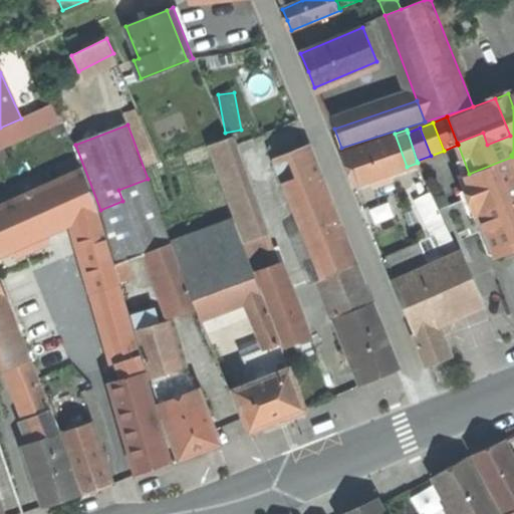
[(395,134),(342,152),(348,169),(354,185),(407,167),(395,134)]
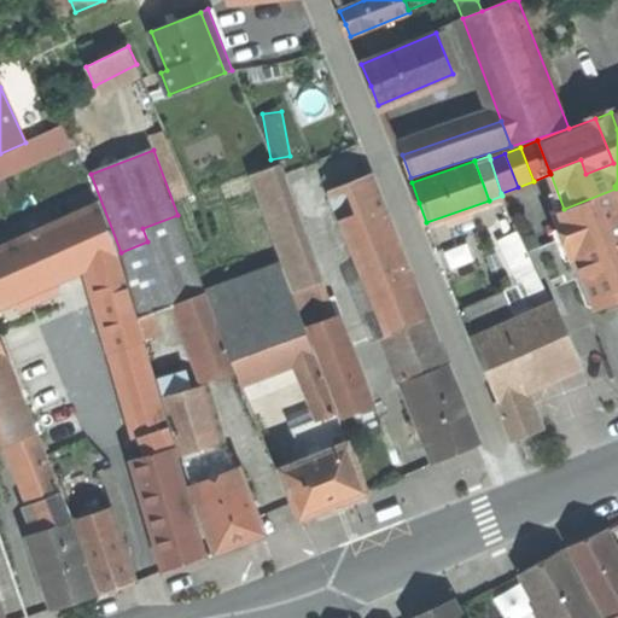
[(250,176),(283,267),(308,258),(275,167),(250,176)]
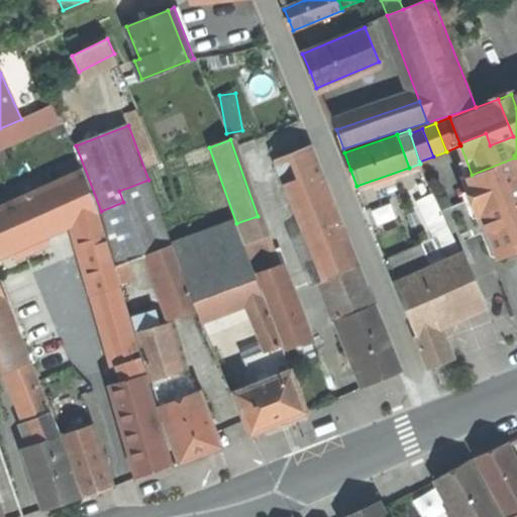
[(279,163),(325,279),(359,265),(312,148),(279,163)]
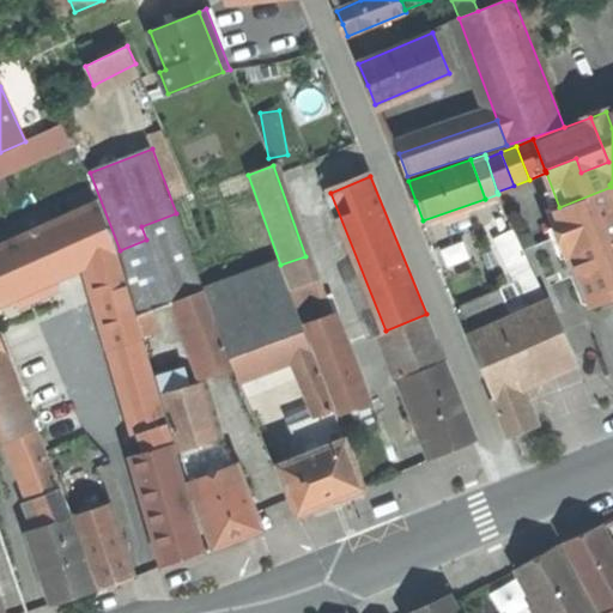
[(87,177),(25,201),(54,275),(90,261),(116,250),(87,177)]
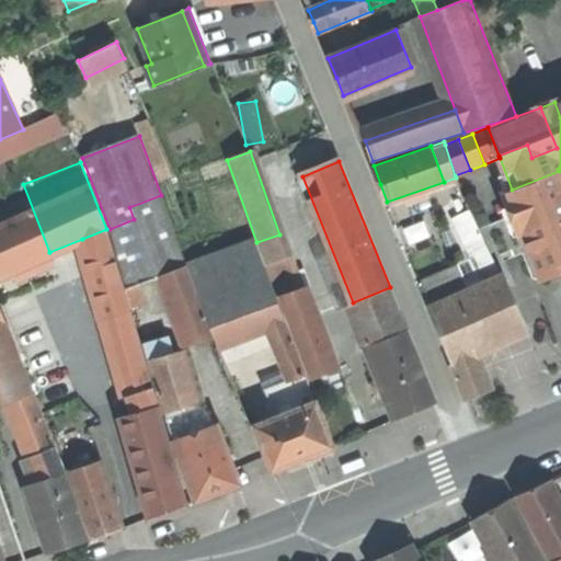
[(0,171),(0,253),(41,237),(10,167),(0,171)]
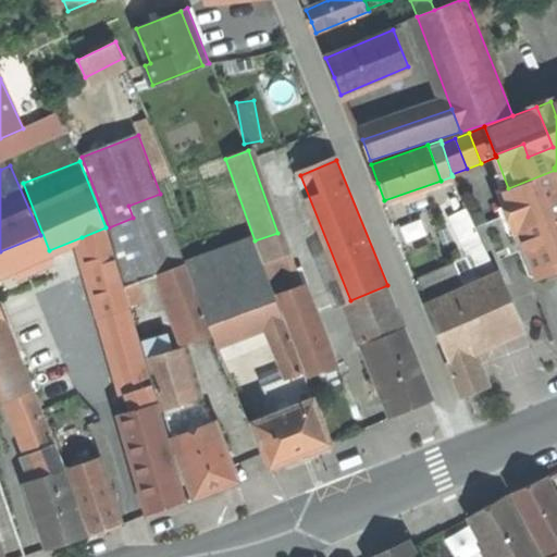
[(556,174),(555,170),(508,188),(497,193),(506,214),(512,218),(537,280),(556,271),(556,174)]
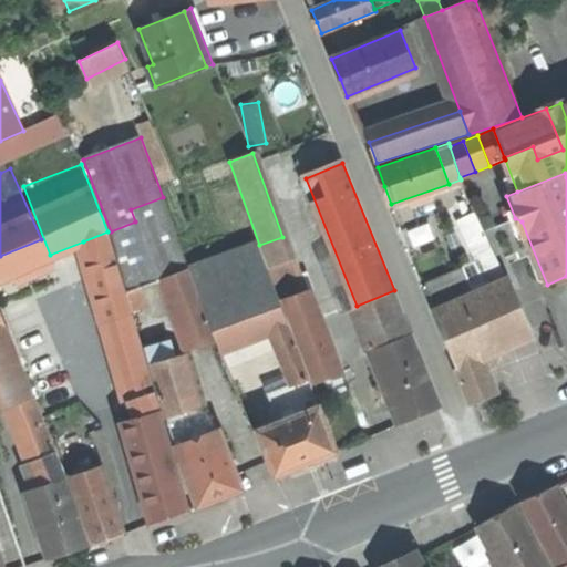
[(167,209),(163,197),(131,209),(135,222),(167,209)]
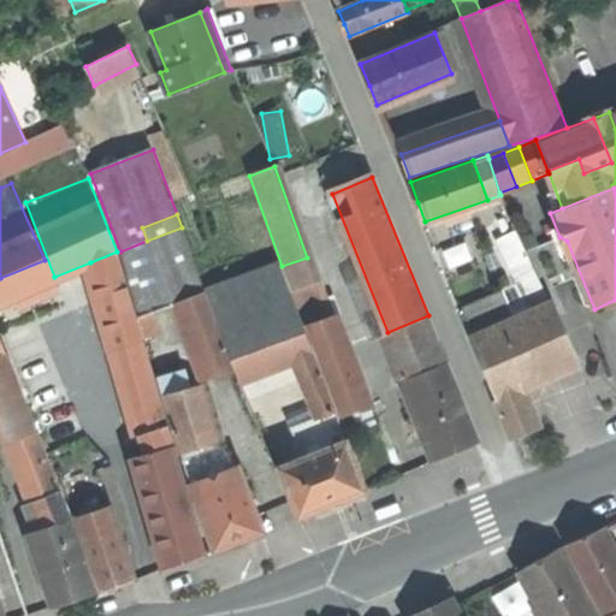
[(207,292),(182,227),(147,241),(120,252),(140,317),(191,303),(209,297),(207,292)]
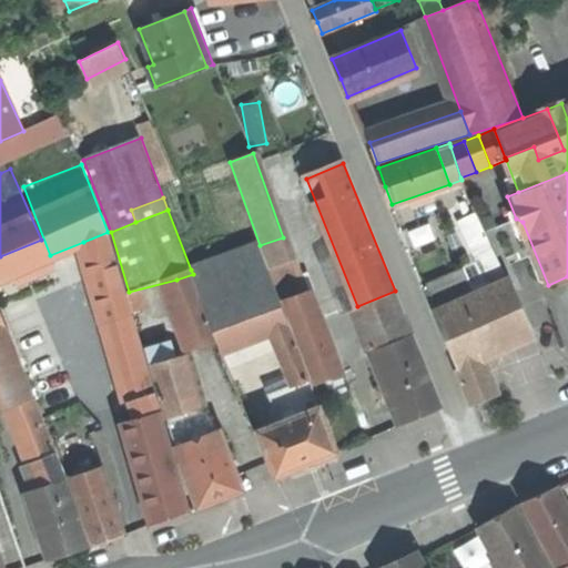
[(458,220),(476,260),(486,282),(487,284),(506,276),(476,212),(458,220)]
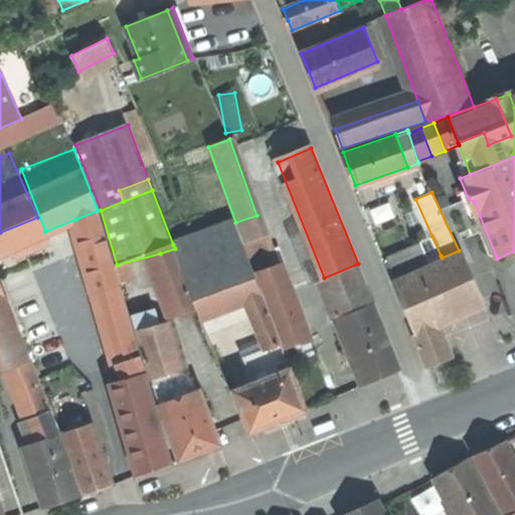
[(145,373),(98,210),(75,219),(122,379),(145,373)]
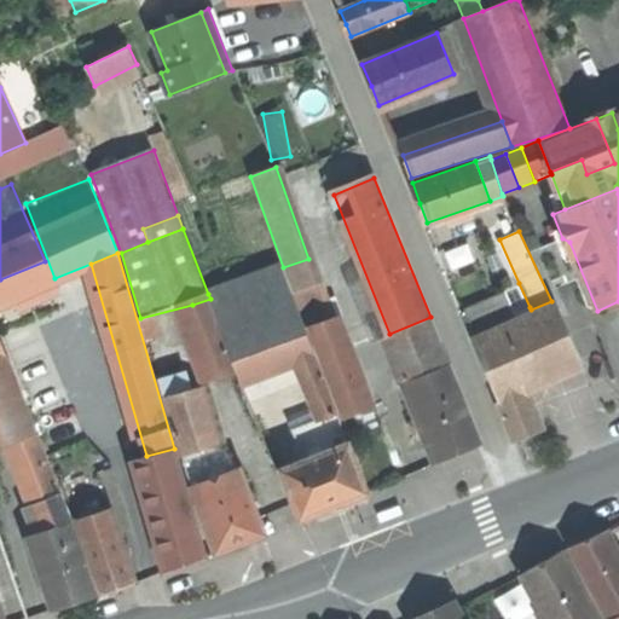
[(242,382),(298,360),(314,354),(283,267),(208,294),(210,299),(242,382)]
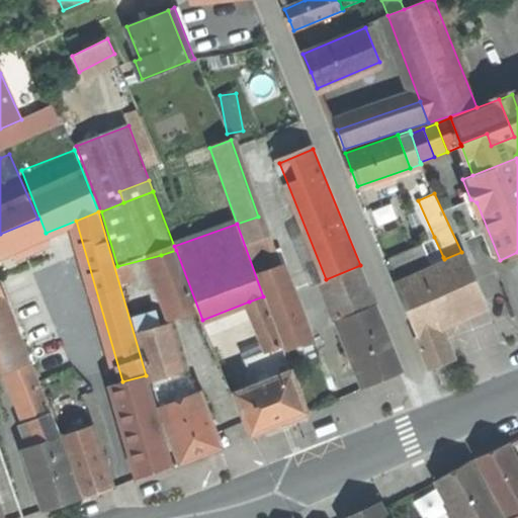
[(434,237),(420,244),(429,264),(443,257),(434,237)]
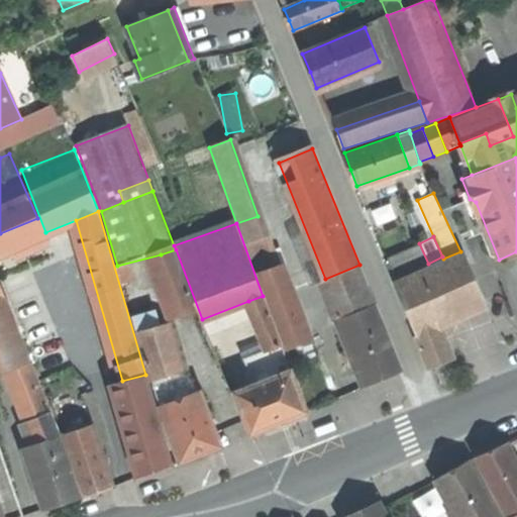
[(388,257),(397,278),(428,264),(419,243),(388,257)]
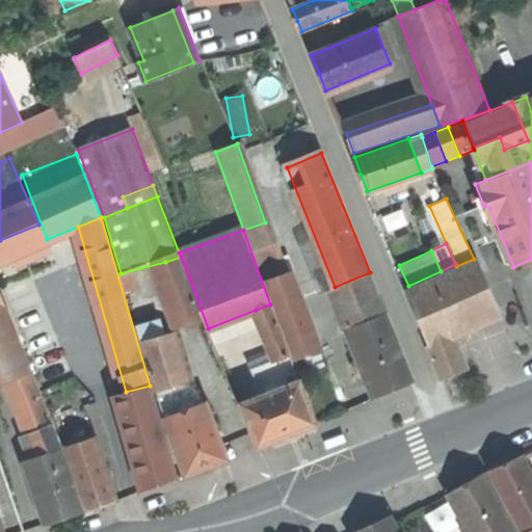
[(203,322),(181,257),(165,262),(184,321),(188,326),(203,322)]
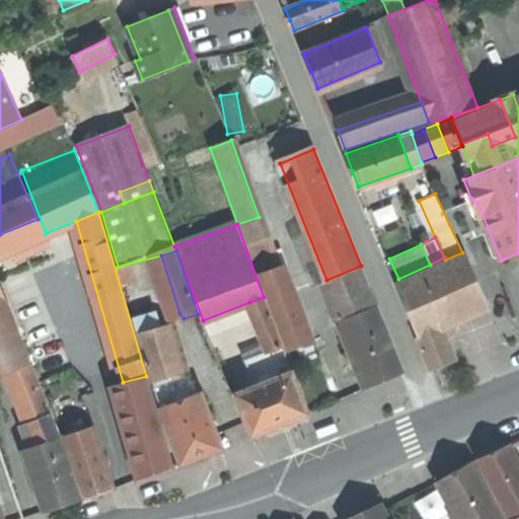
[(466,254),(395,284),(415,330),(435,322),(458,312),(486,301),(466,254)]
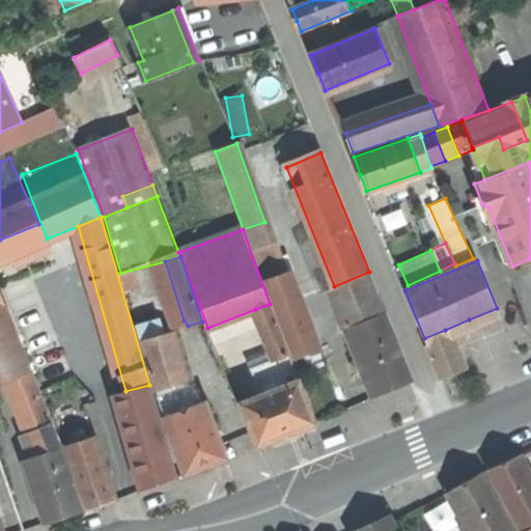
[(264,281),(272,302),(296,292),(288,272),(264,281)]
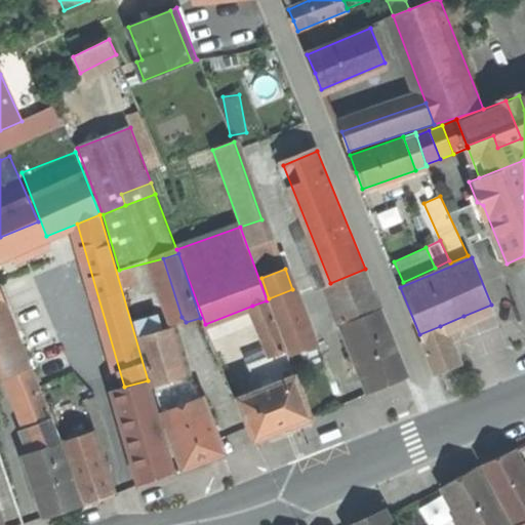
[(330,283),(346,322),(380,309),(365,269),(330,283)]
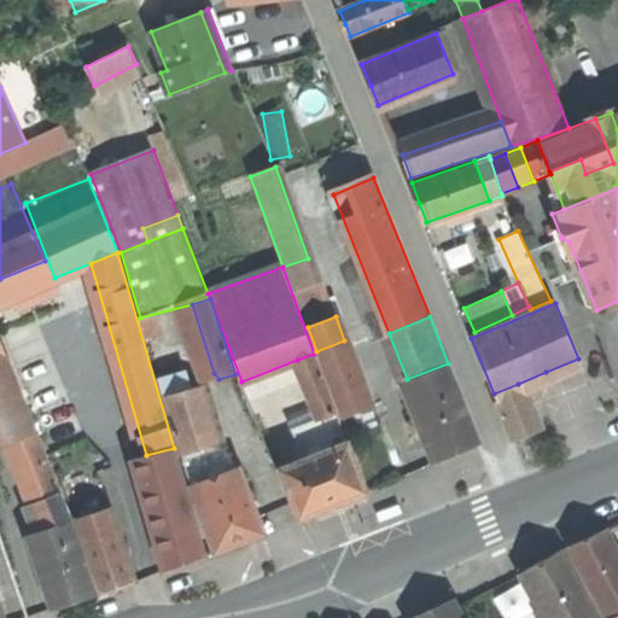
[(0,369),(11,365),(0,337),(0,369)]
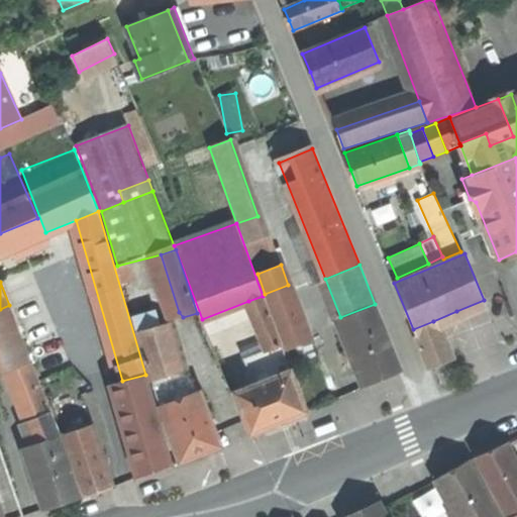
[(309,339),(288,285),(265,294),(286,348),(309,339)]
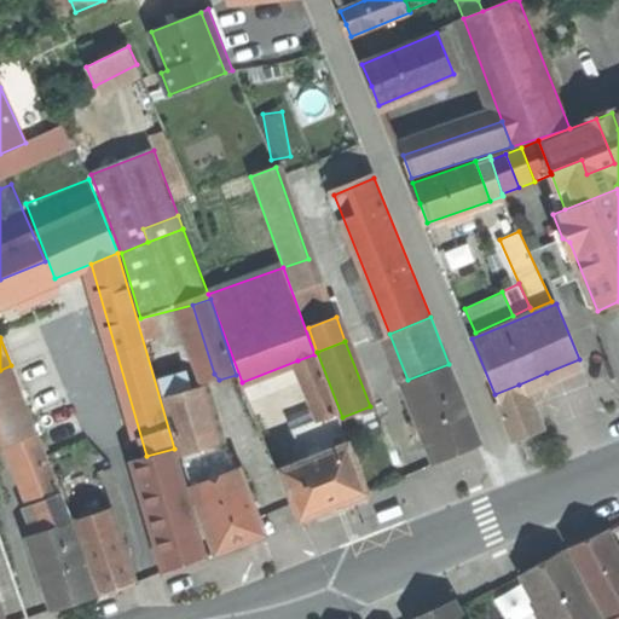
[(298,360),(314,403),(331,397),(314,354),(298,360)]
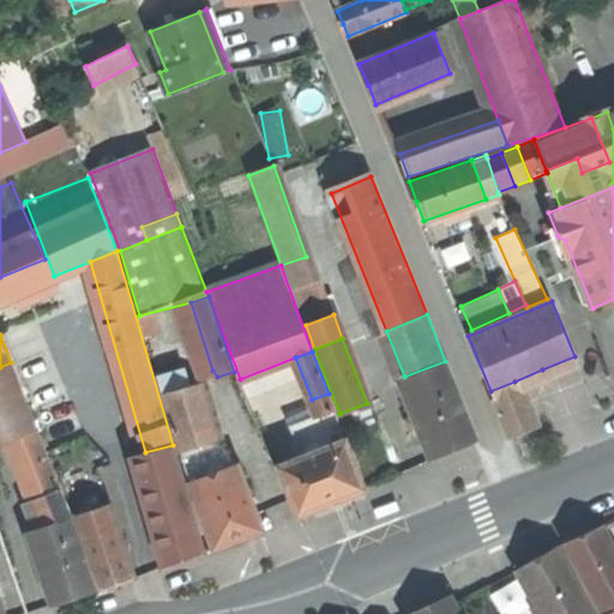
[(399,379),(431,458),(452,449),(476,439),(445,361),(404,377),(399,379)]
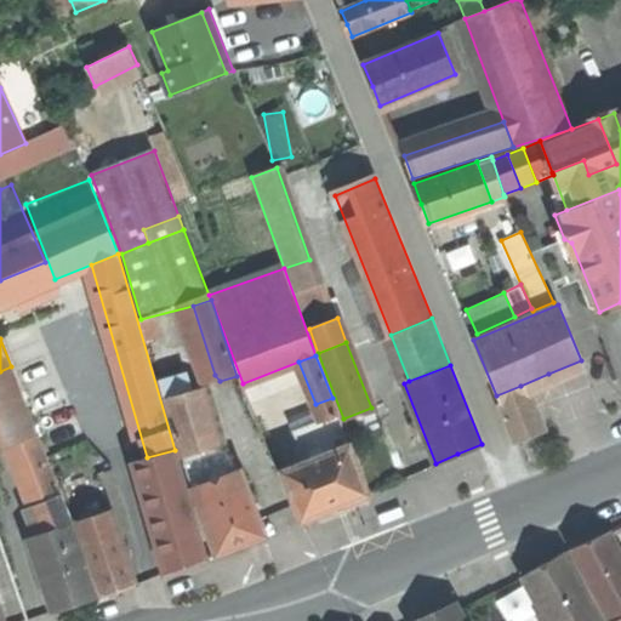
[(38,434),(11,366),(0,371),(0,411),(12,444),(38,434)]
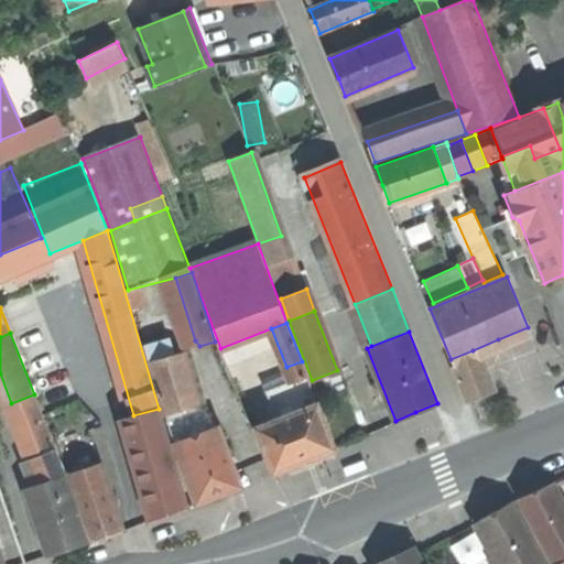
[(490,393),(473,350),(451,359),(469,402),(490,393)]
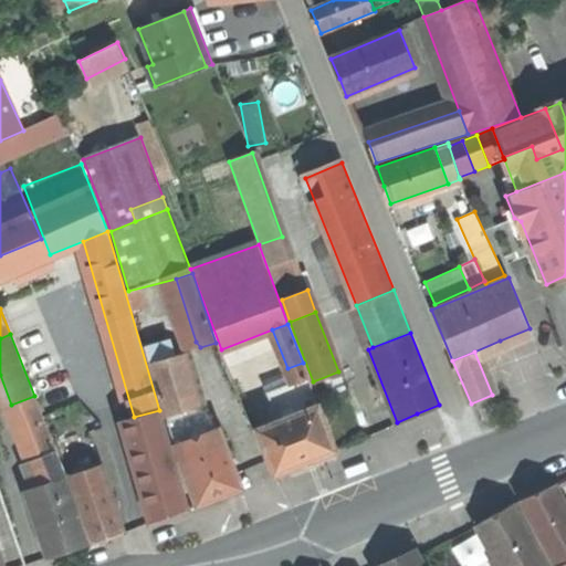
[(165,417),(166,417),(188,409),(174,356),(149,363),(165,417)]
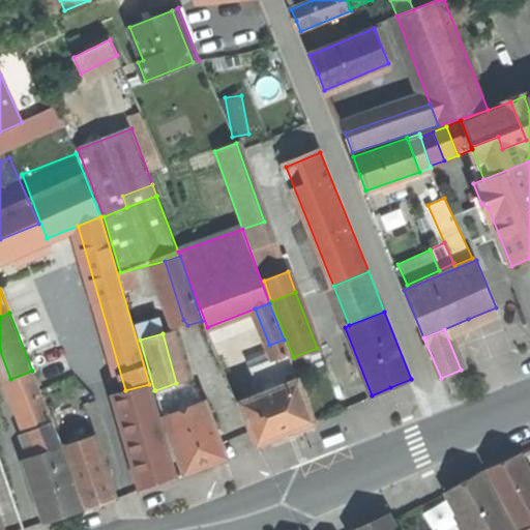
[(269,345),(273,357),(284,384),(298,379),(284,340),(269,345)]
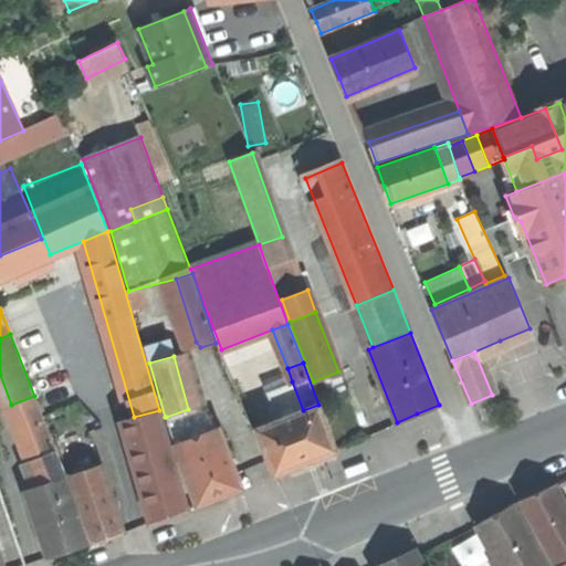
[(345,388),(338,371),(313,381),(320,398),(345,388)]
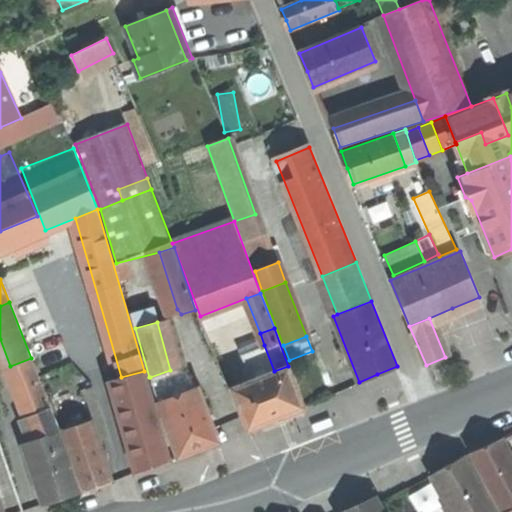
[(0,370),(10,366),(0,339),(0,370)]
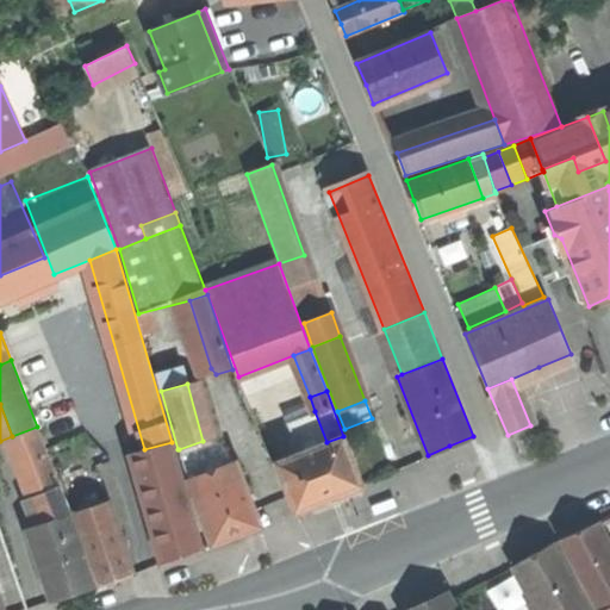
[(287,422),(299,453),(327,442),(315,411),(287,422)]
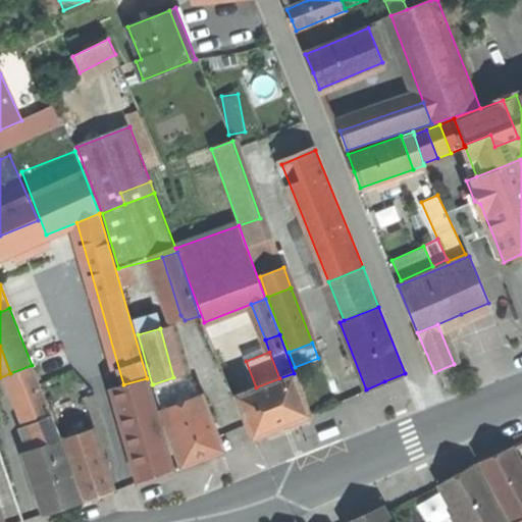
[(55,423),(32,365),(10,373),(33,431),(55,423)]
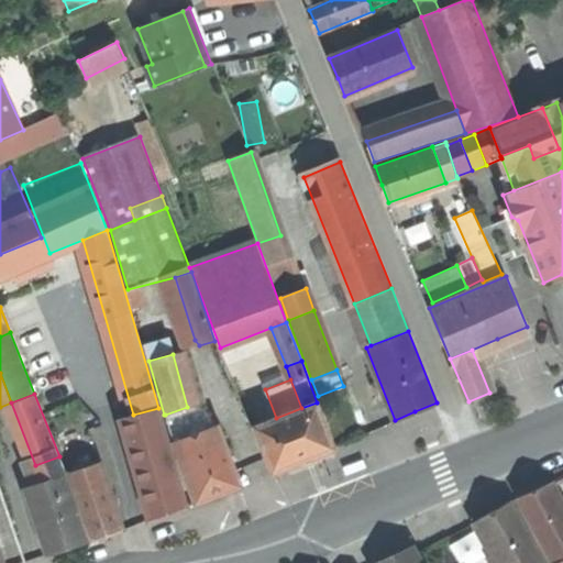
[(276,418),(255,426),(273,473),(306,461),(335,449),(317,403),(301,408),(276,418)]
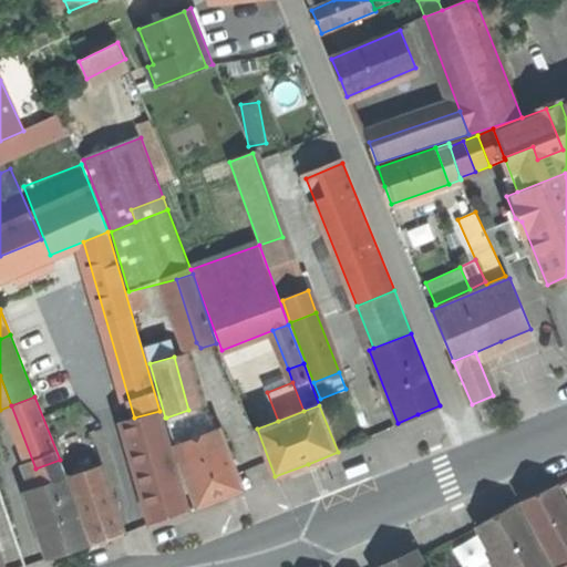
[(199,406),(188,410),(198,436),(222,428),(199,406)]
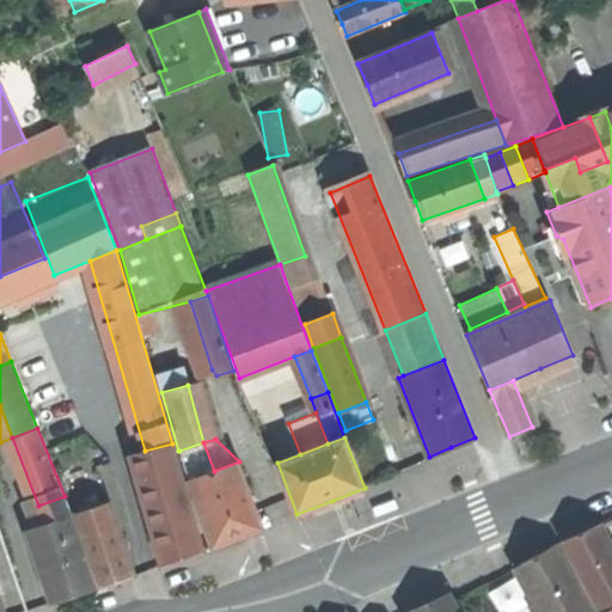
[(179,451),(190,479),(214,471),(203,442),(179,451)]
